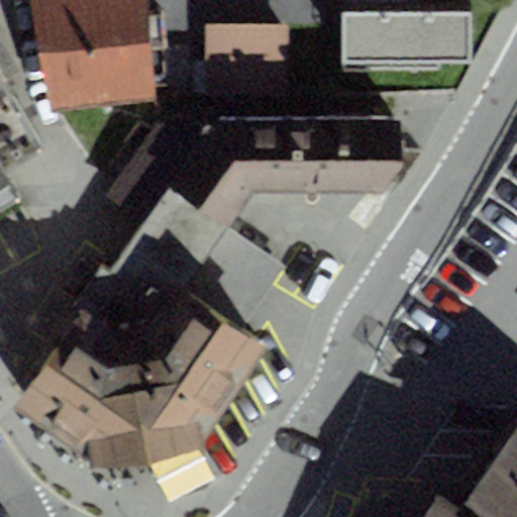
[(146,0),(33,0),(46,112),(159,99),(146,0)]
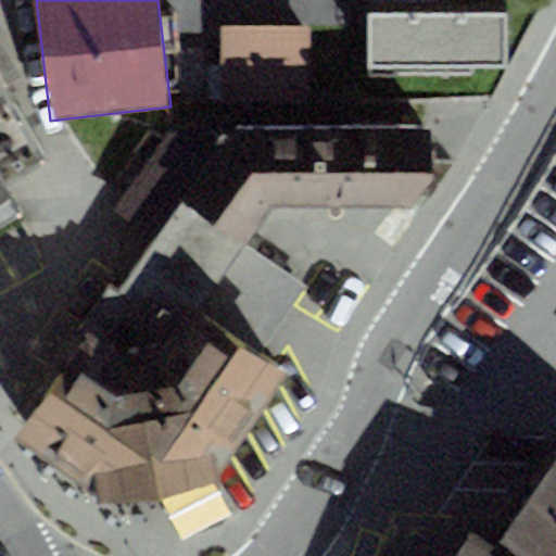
[(508,15),(369,16),(369,78),(472,77),(472,68),(508,68),(508,15)]
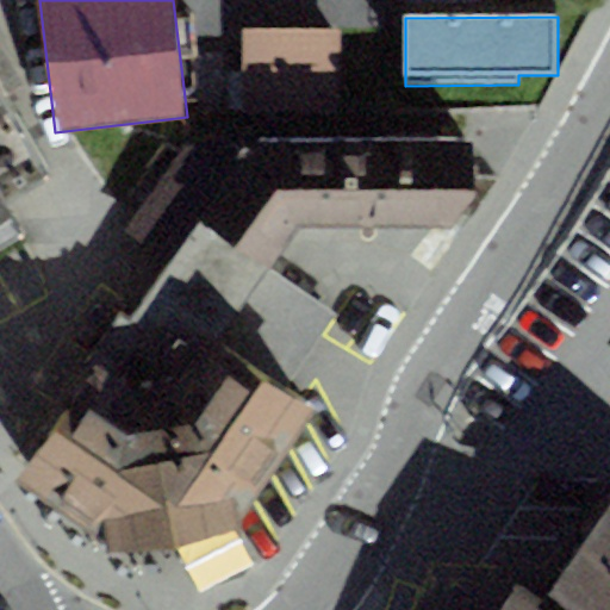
[(337,27),(243,31),(246,98),(340,95),(337,27)]
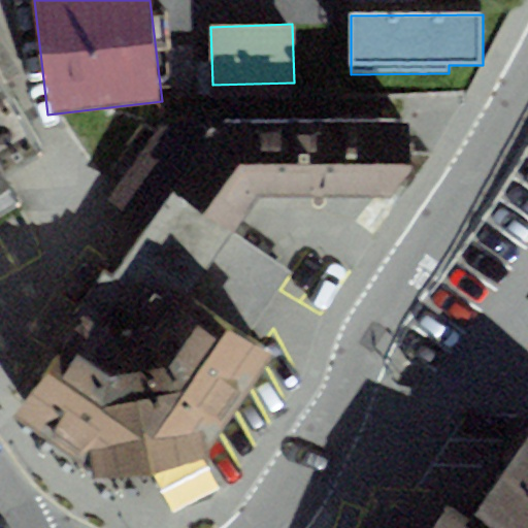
[(4,178),(48,154),(0,69),(0,218),(21,206),(4,178)]
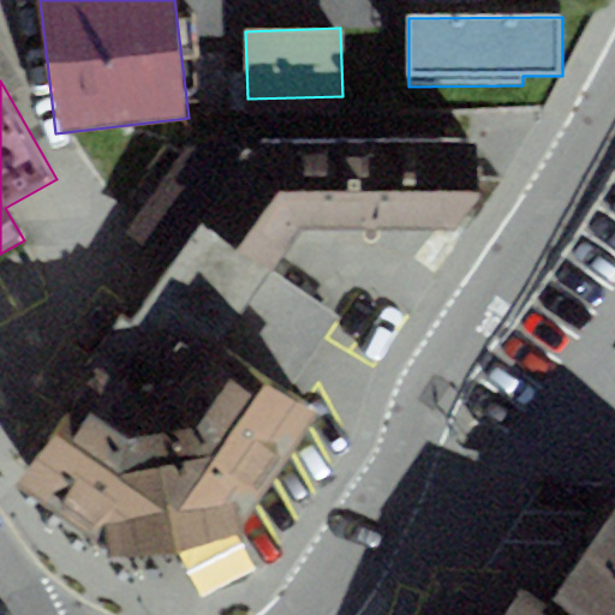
[(185,147),(123,233),(171,264),(201,225),(273,273),(304,230),(458,232),(478,195),(476,142),(185,147)]
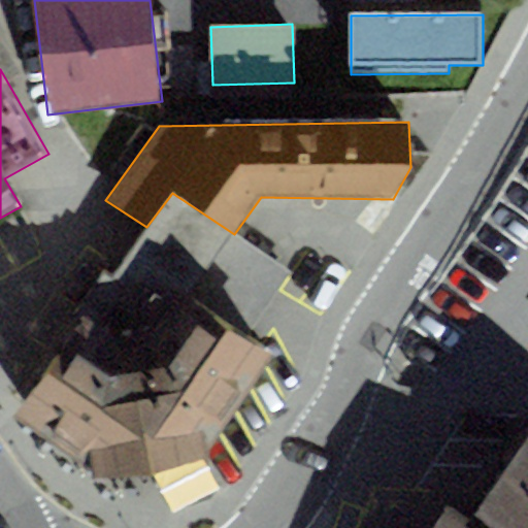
[(234,234),(172,193),(146,227),(111,278),(103,273),(76,311),(86,318),(116,337),(155,333),(179,293),(246,338),(278,291),(289,271),(234,234)]
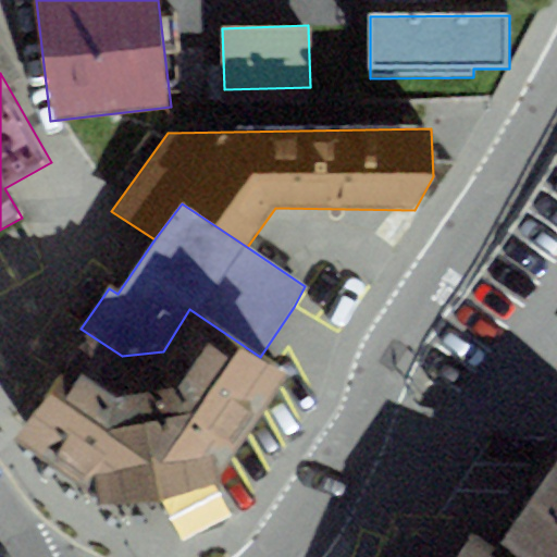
[(90,335),(15,444),(106,506),(220,481),(233,461),(291,378),(260,357),(189,309),(163,351),(122,356),(90,335)]
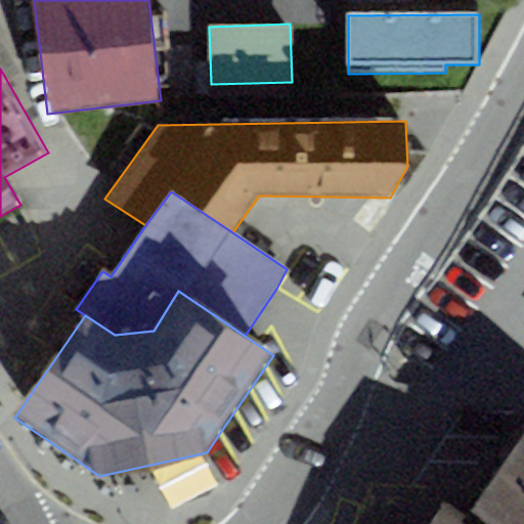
[(523,523),(523,438),(469,517),(443,501),(427,523),(523,523)]
